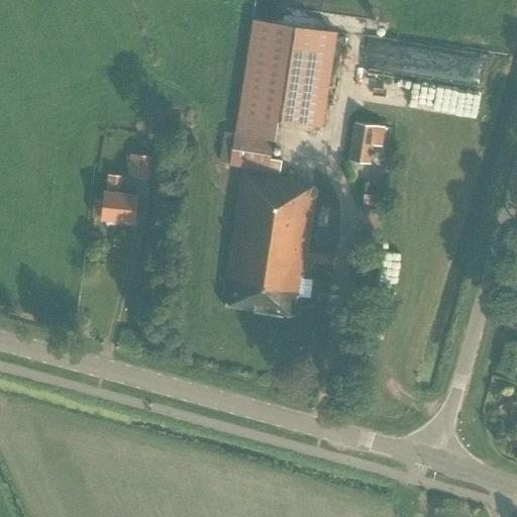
[(274,140),(276,141),(280,120),(323,127),(336,33),(253,20),(231,165),(243,167),(222,304),(298,317),(301,297),(298,296),(301,278),(304,279),(307,264),(329,267),(331,255),(308,252),(318,187),(300,185),(301,180),(280,177),(283,160),(271,159),(274,140)]
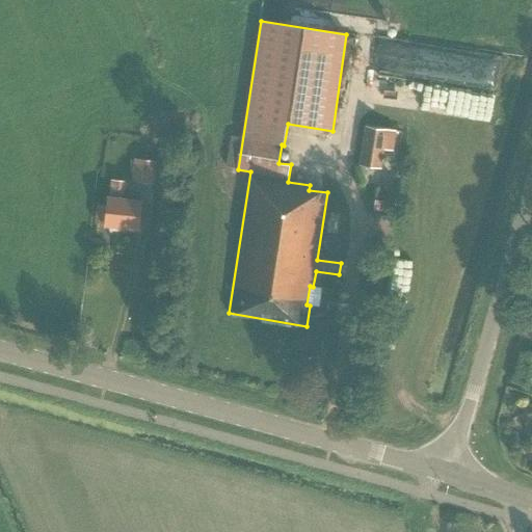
[(402,82),(400,114),(483,121),(484,99),(432,95),(433,81),(481,84),(483,59),(361,49),(358,67),(365,68),(364,79),(402,82)]
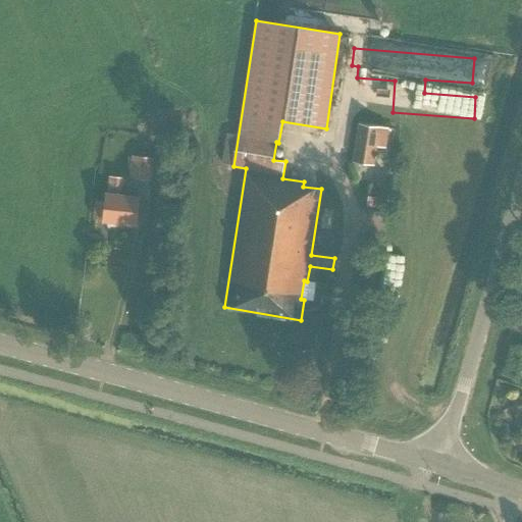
[(359,123),(353,162),(374,165),(376,148),(386,149),(389,128),(379,126),(359,123)]
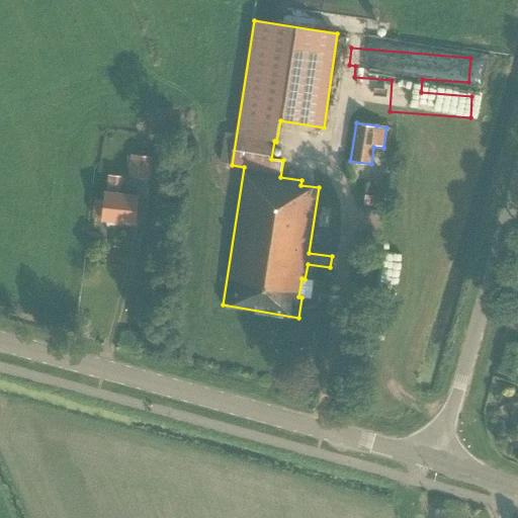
[(121,143),(139,145),(140,134),(123,132),(121,143)]
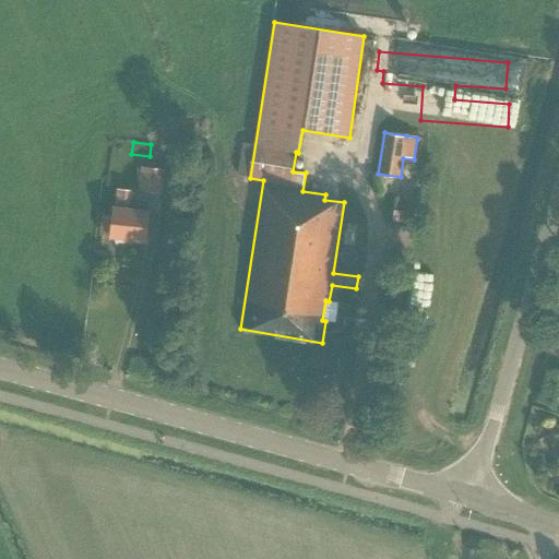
[(146,167),(143,190),(157,192),(161,169),(146,167)]
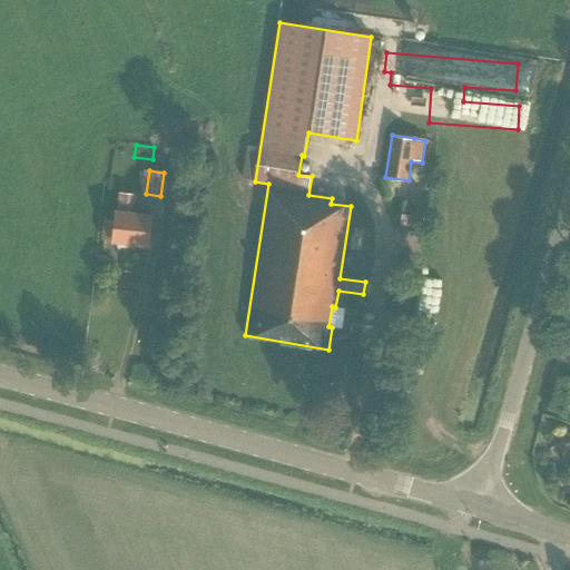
[(116,222),(106,220),(104,239),(114,241),(149,244),(153,216),(131,214),(135,194),(120,193),(118,213),(117,213),(116,222)]
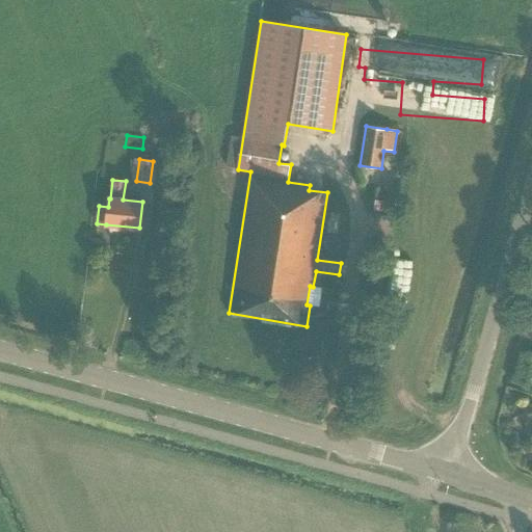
[(375,213),(397,216),(398,205),(376,202),(375,213)]
